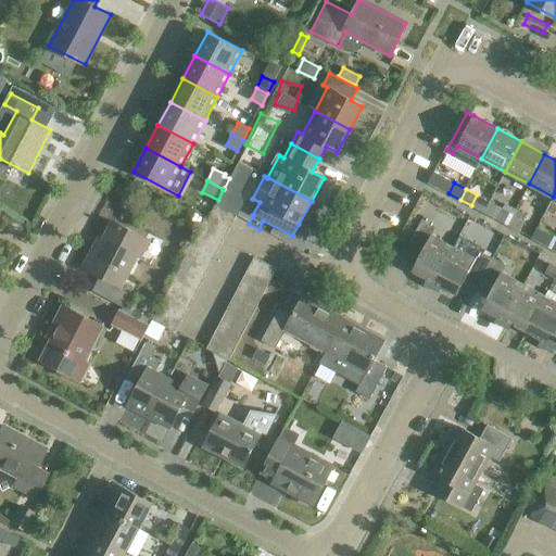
[(483,212),(490,201),(477,194),(471,205),(483,212)]
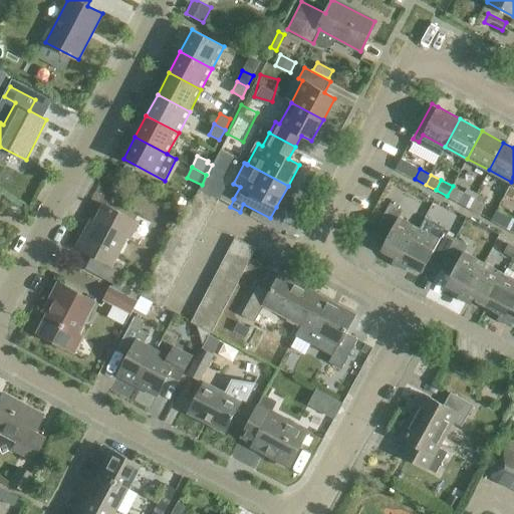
[(458,202),(464,193),(453,186),(447,196),(458,202)]
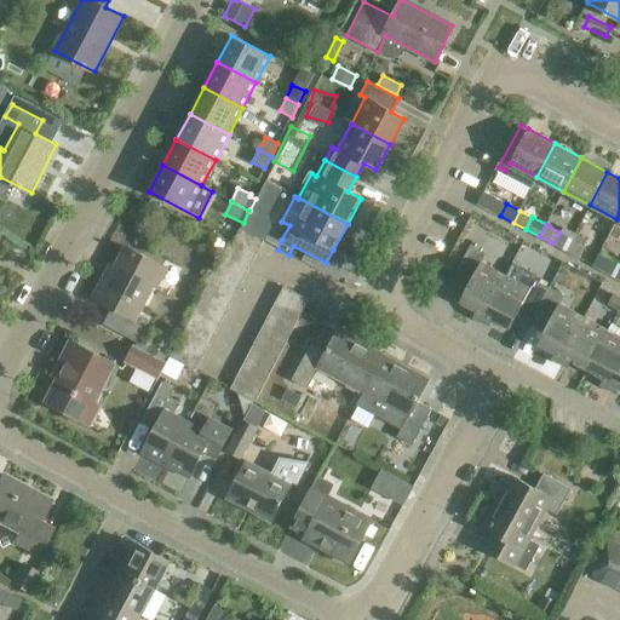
[(172,350),(170,355),(195,369),(263,240),(240,228),(231,245),(228,244),(172,350)]
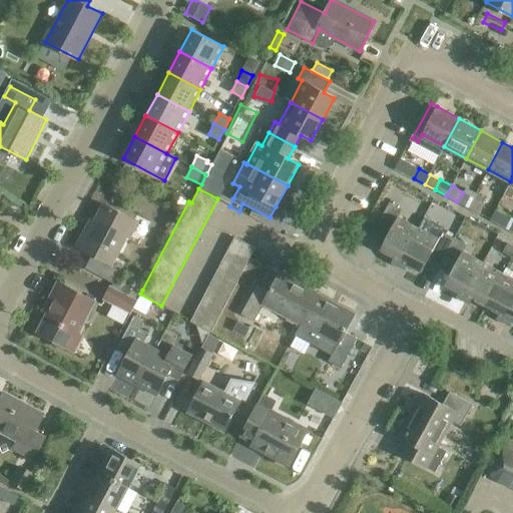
[(468,207),(473,197),(463,192),(457,201),(468,207)]
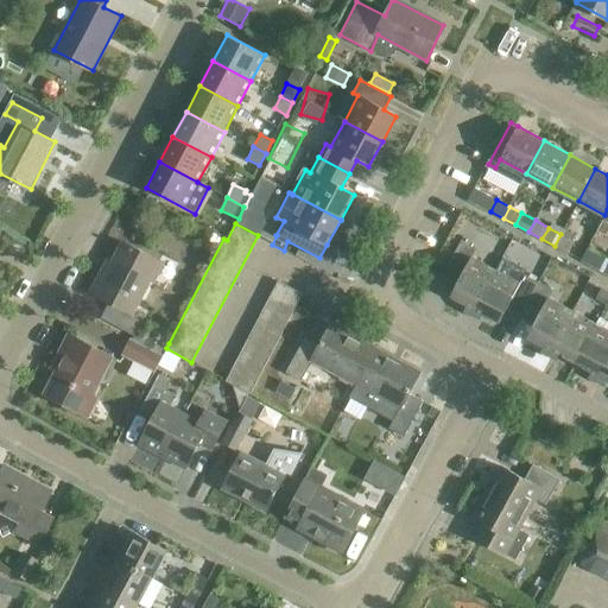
[(555,246),(568,253),(574,241),(561,234),(555,246)]
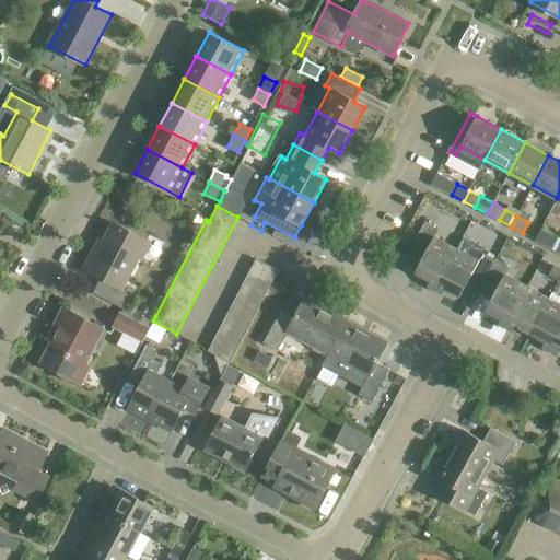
[(436,284),(456,248),(434,236),(438,230),(423,222),(407,254),(421,261),(415,272),(436,284)]
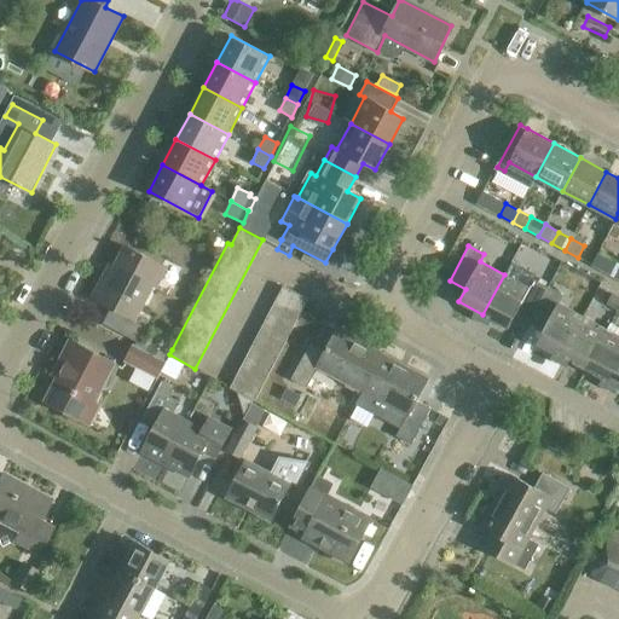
[(102,323),(137,341),(148,318),(138,313),(162,266),(125,247),(108,281),(103,278),(92,299),(110,307),(102,323)]
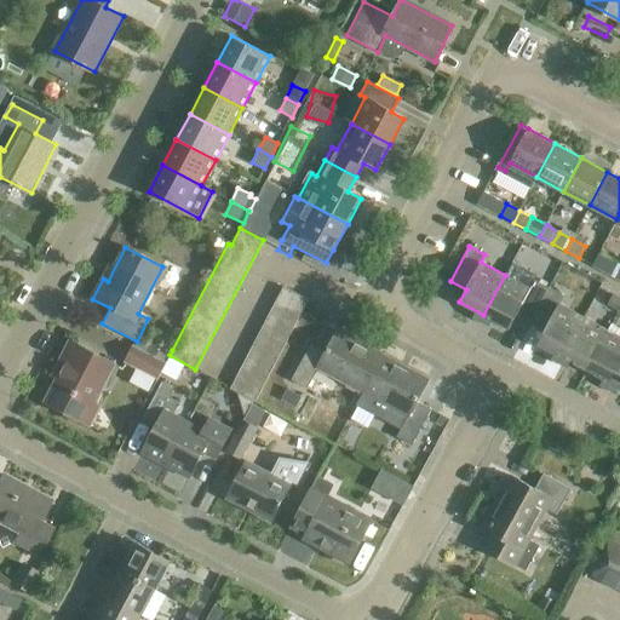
[(619,280),(619,276),(619,264),(613,260),(607,273),(619,280)]
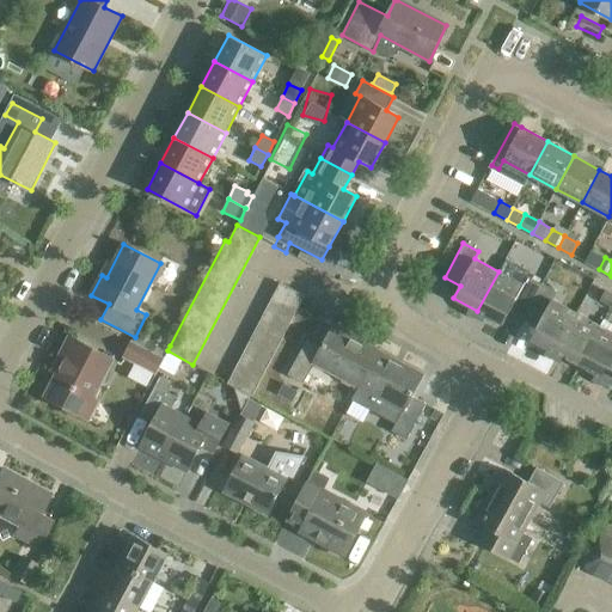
[(522,319),(542,285),(527,276),(522,285),(499,271),(477,311),(502,324),(509,312),(522,319)]
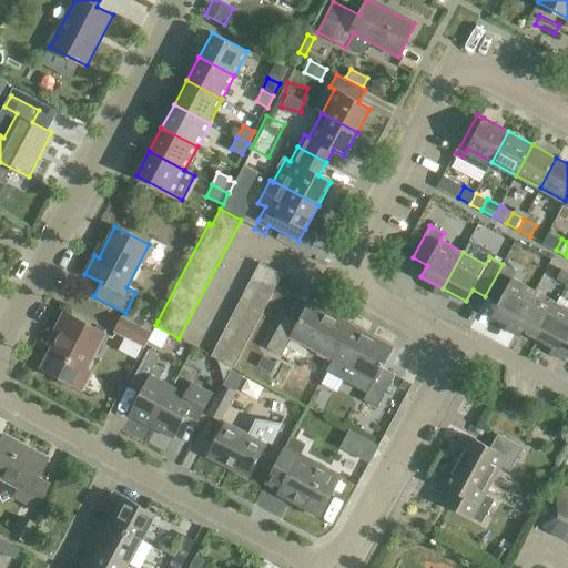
[(211,355),(233,367),(282,274),(260,262),(211,355)]
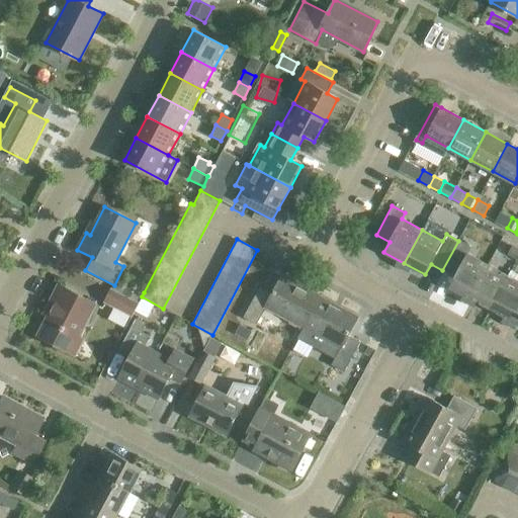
[(469,298),(488,265),(466,254),(470,247),(458,241),(442,270),(454,276),(448,287),(469,298)]
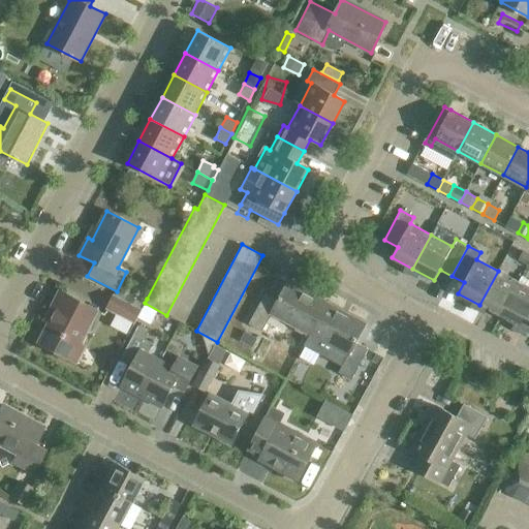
[(527,266),(528,262),(528,254),(523,251),(518,260),(527,266)]
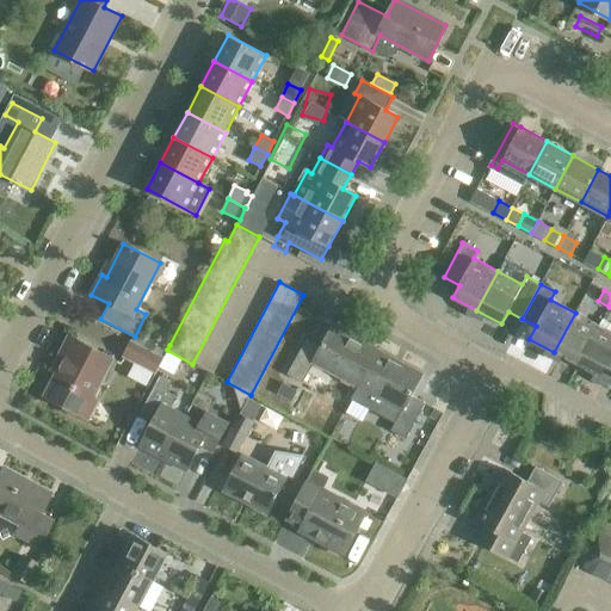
[(578,365),(599,326),(575,313),(554,352),(578,365)]
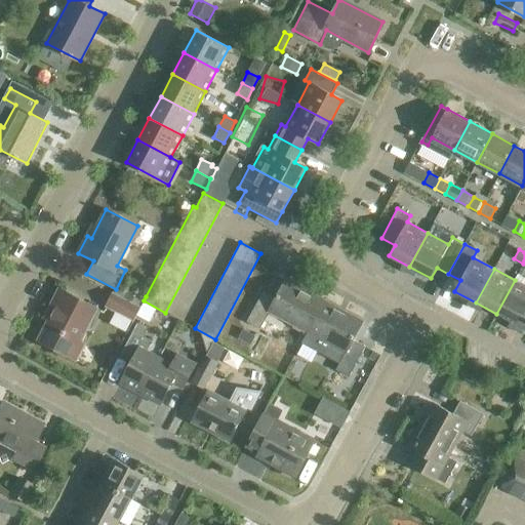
[(307,331),(323,301),(285,280),(276,298),(263,291),(246,321),(259,328),(269,311),(307,331)]
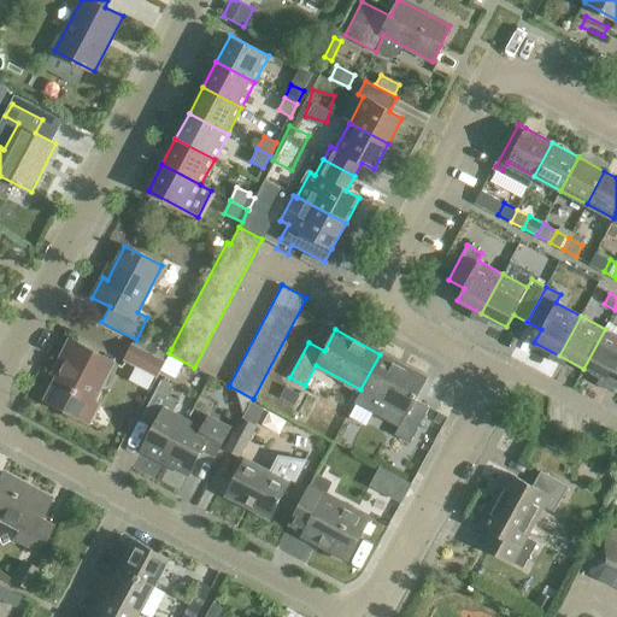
[(607,381),(616,364),(616,335),(605,329),(583,369),(607,381)]
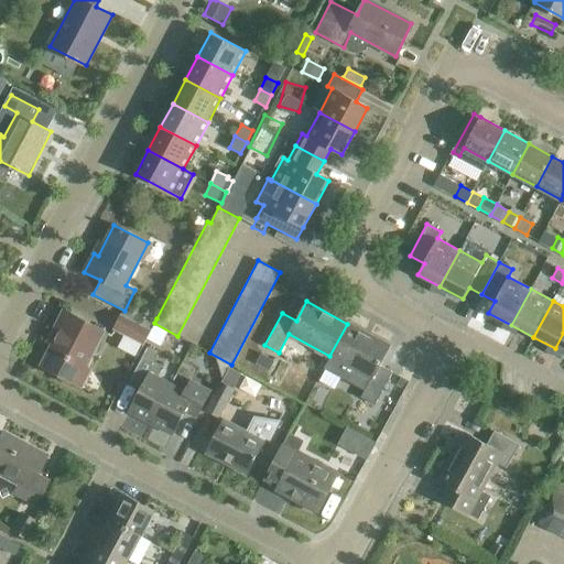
[(140,308),(133,320),(151,328),(154,323),(156,318),(140,308)]
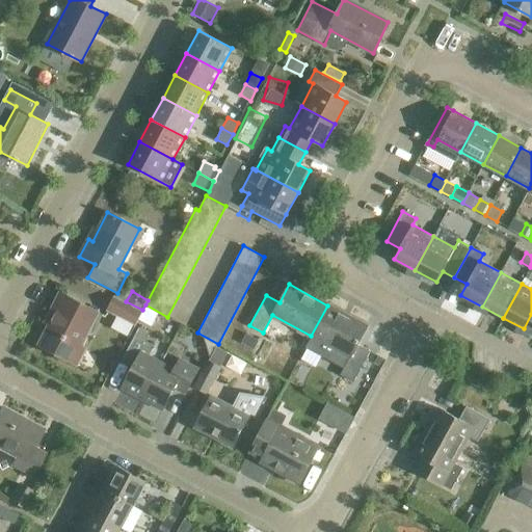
[(40,345),(73,362),(98,311),(60,292),(52,310),(56,312),(40,345)]
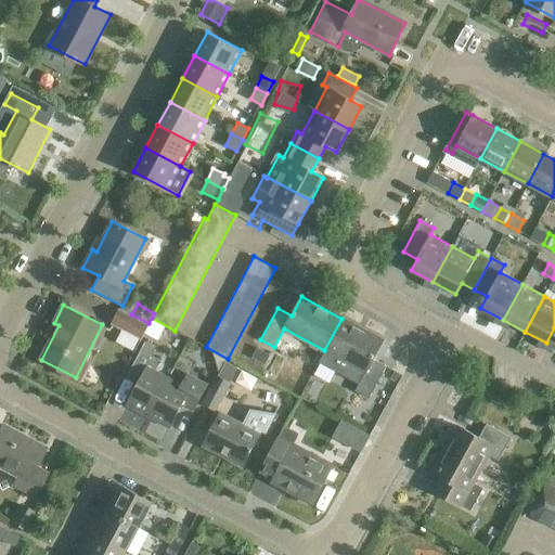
[(113,324),(141,338),(149,323),(131,314),(120,309),(113,324)]
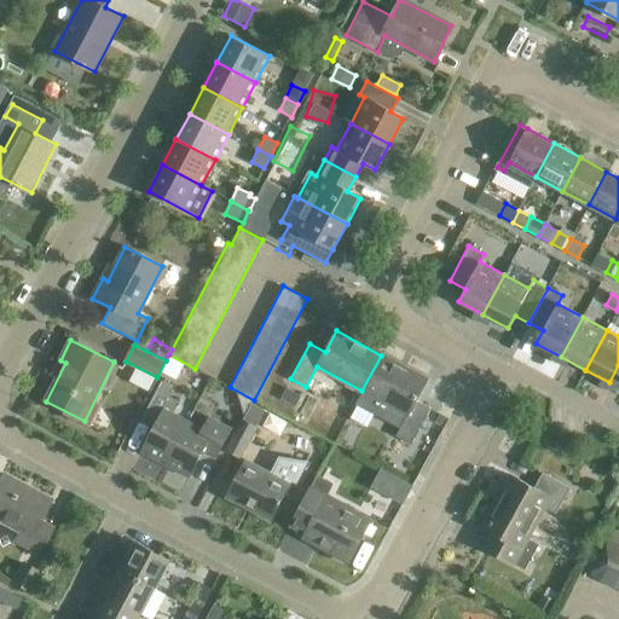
[(381,356),(362,391),(408,416),(397,435),(411,444),(431,409),(416,400),(427,380),(381,356)]
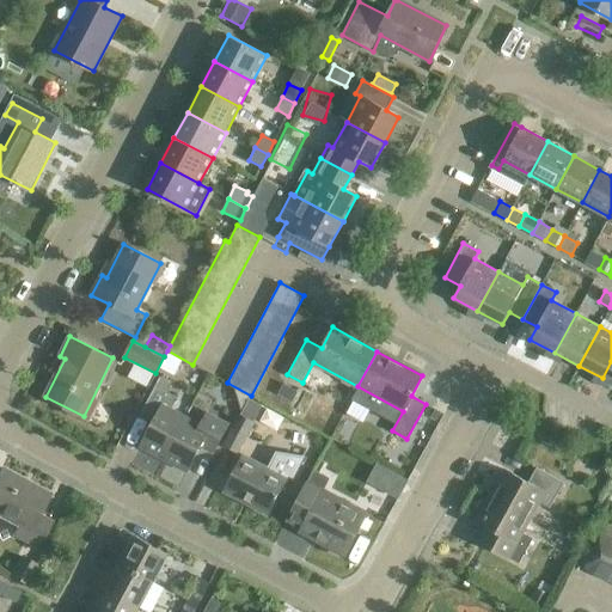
[(176,396),(166,391),(170,383),(159,377),(155,385),(140,414),(153,421),(140,445),(163,458),(185,416),(170,408),(176,396)]
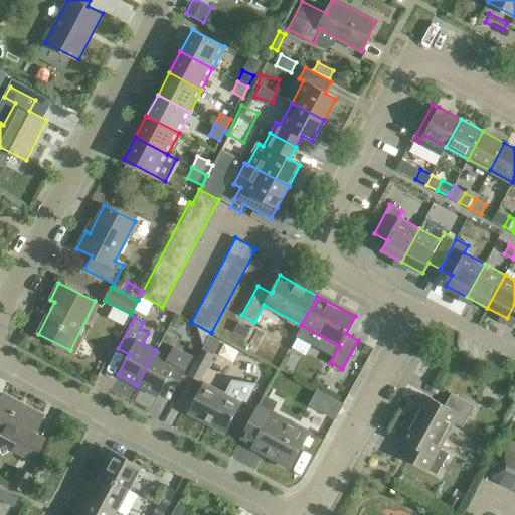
[(234,332),(246,338),(250,329),(238,323),(234,332)]
